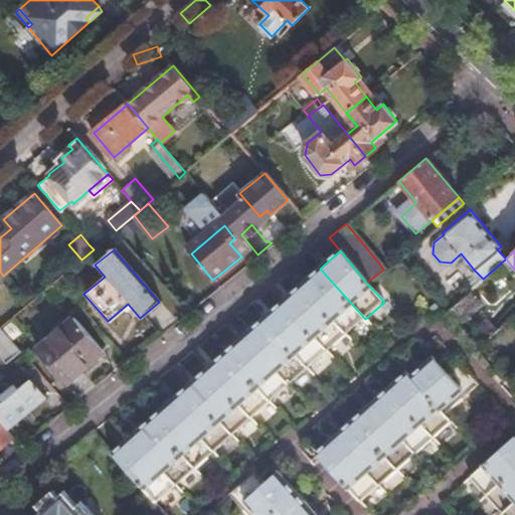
[(365,319),(320,269),(299,288),(344,338),(365,319)]
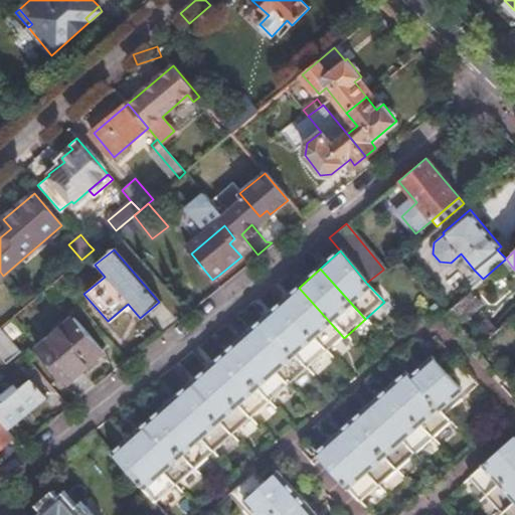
[(344,338),(299,288),(281,303),(326,353),(344,338)]
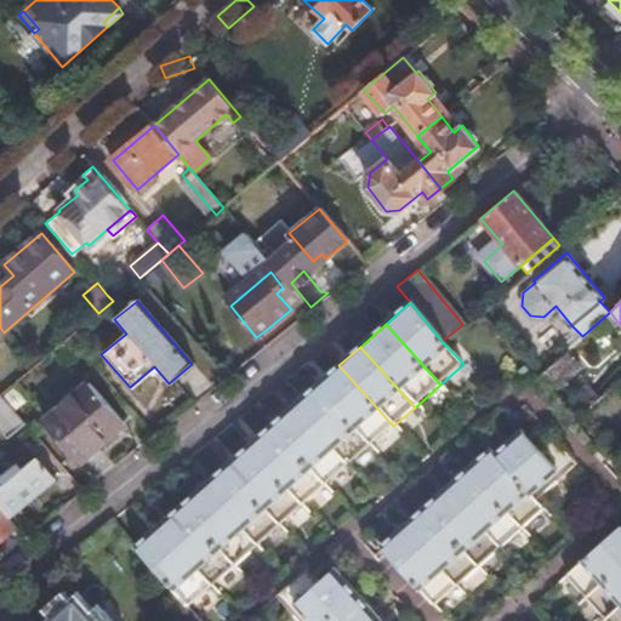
[(565,351),(537,375),(551,391),(579,366),(565,351)]
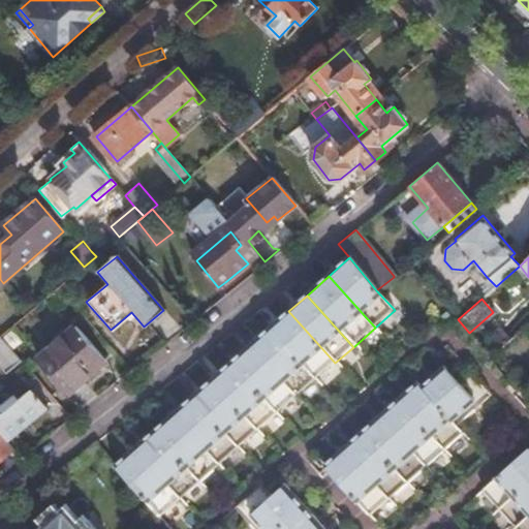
[(335,363),(288,311),(270,329),(316,380),(335,363)]
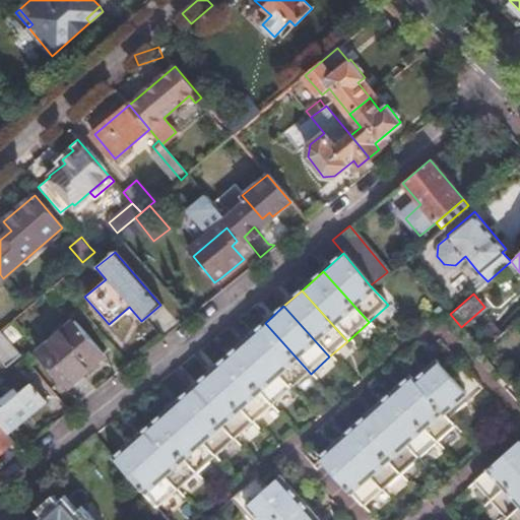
[(35,351),(64,387),(103,354),(72,319),(35,351)]
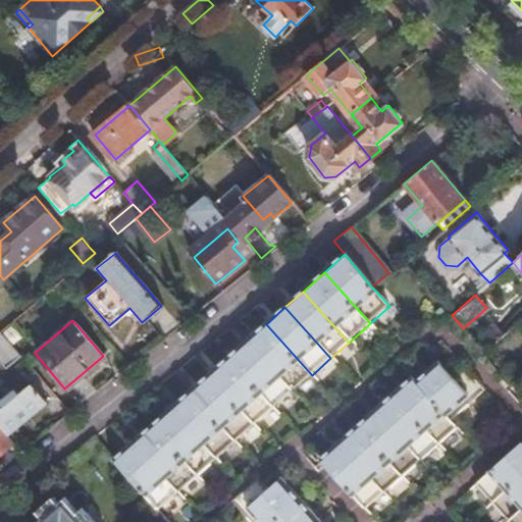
[(491,322),(472,338),(481,349),(496,336),(501,332),(491,322)]
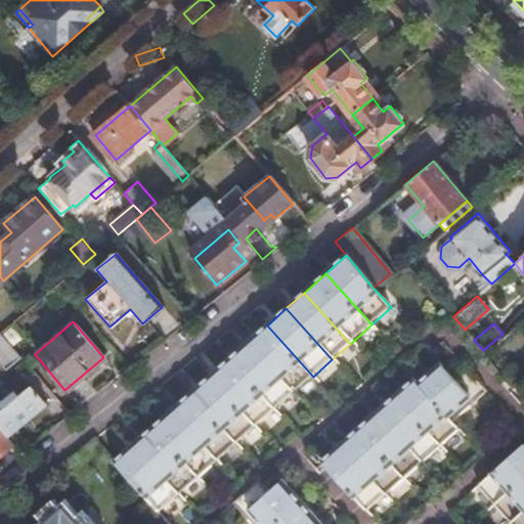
[(313,377),(267,325),(247,343),(294,394),(313,377)]
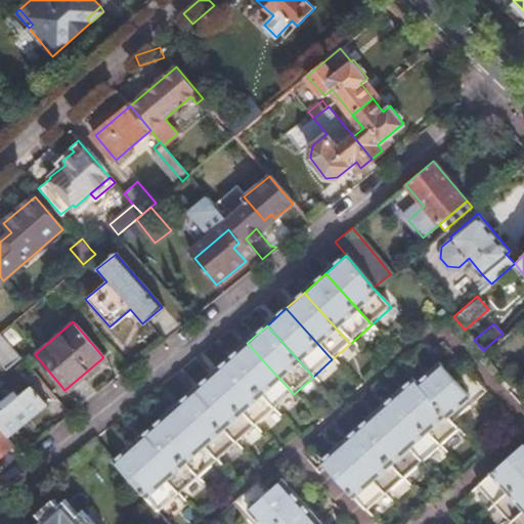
[(20,357),(0,334),(0,333),(0,362),(6,369),(20,357)]
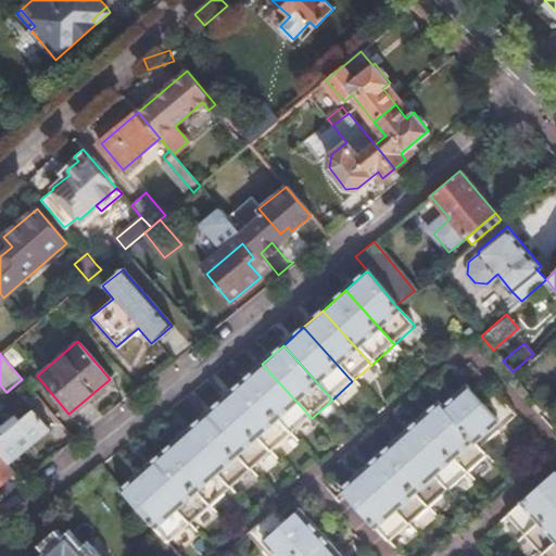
[(262,364),(241,382),(290,437),(312,418),(262,364)]
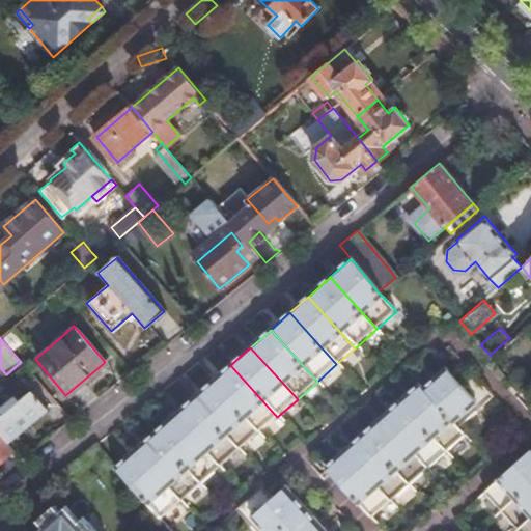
[(443,364),(420,384),(457,426),(493,395),(468,366),(455,378),(443,364)]
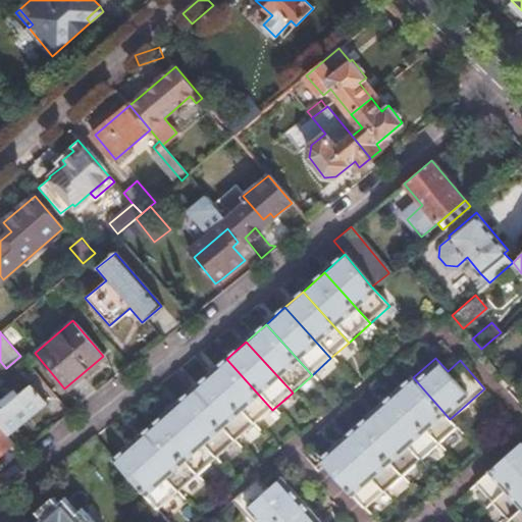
[(226,359),(208,376),(254,427),(272,410),(226,359)]
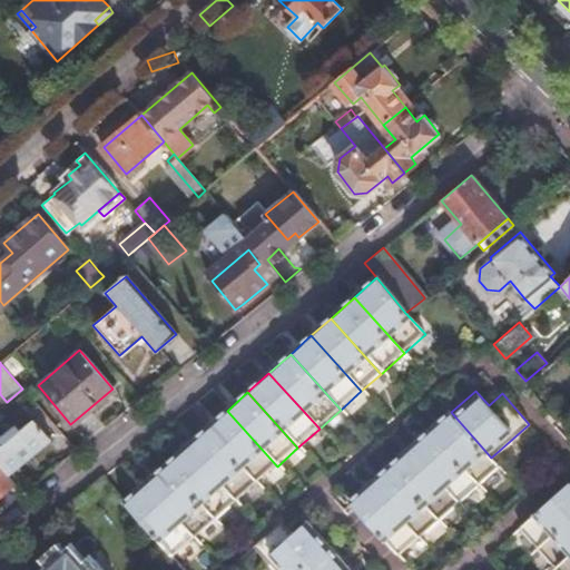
[(448,409),(429,425),(478,480),(498,463),(491,458),(451,412),(448,409)]
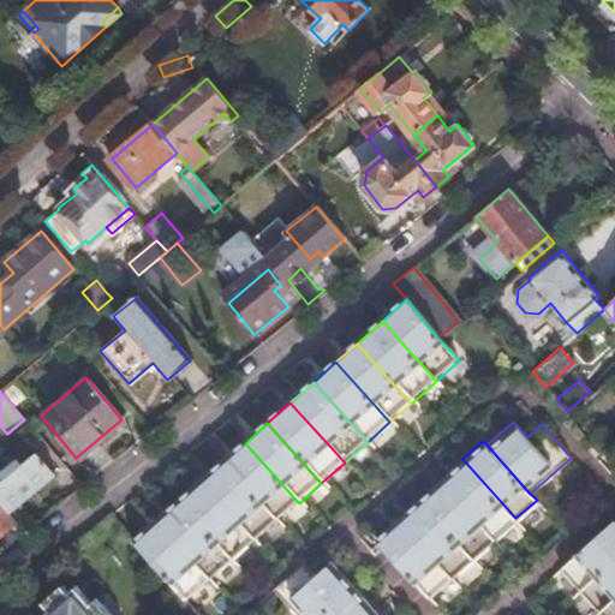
[(245,443),(224,463),(278,523),(299,503),(245,443)]
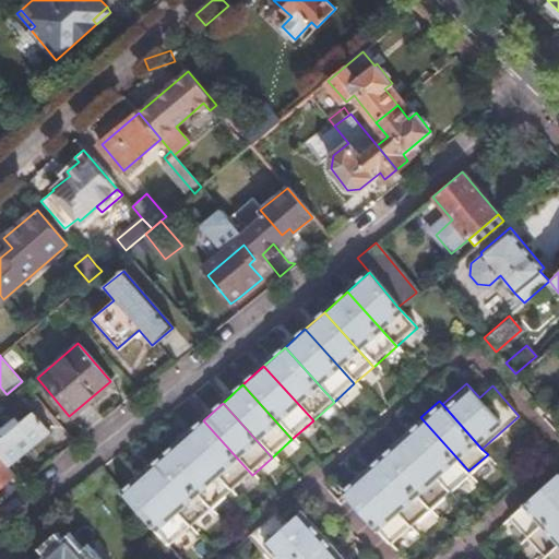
[(0,440),(0,458),(7,466),(50,431),(34,413),(0,440)]
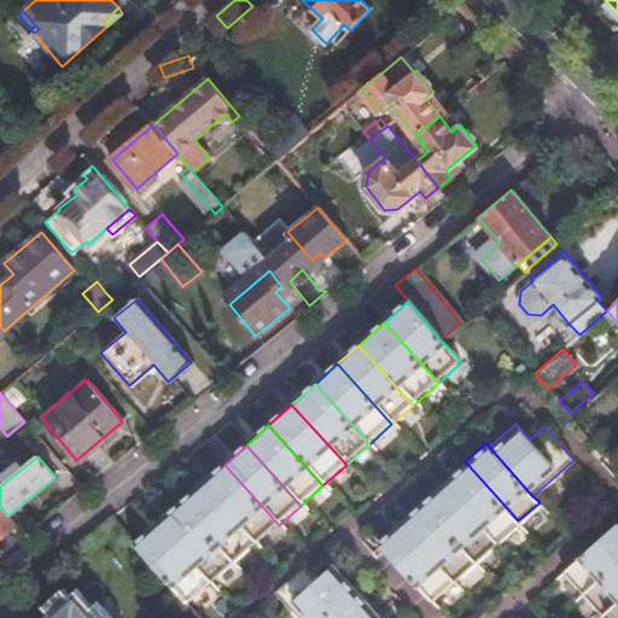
[(465,461),(443,481),(496,540),(518,520),(465,461)]
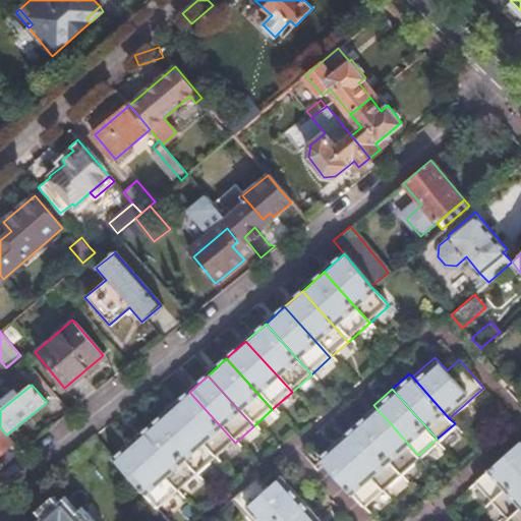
[(189,392),(169,409),(216,460),(235,443),(189,392)]
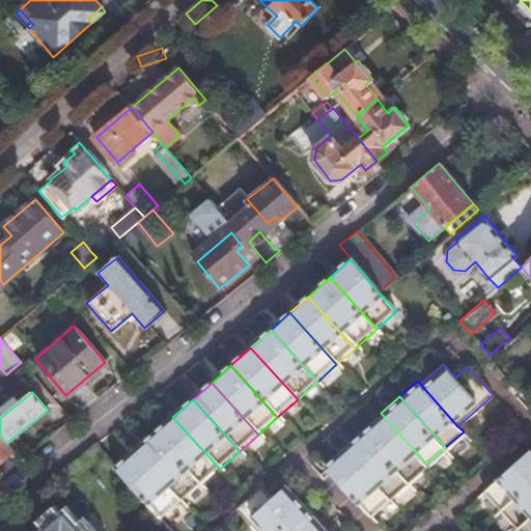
[(381,413),(362,429),(408,480),(426,464),(381,413)]
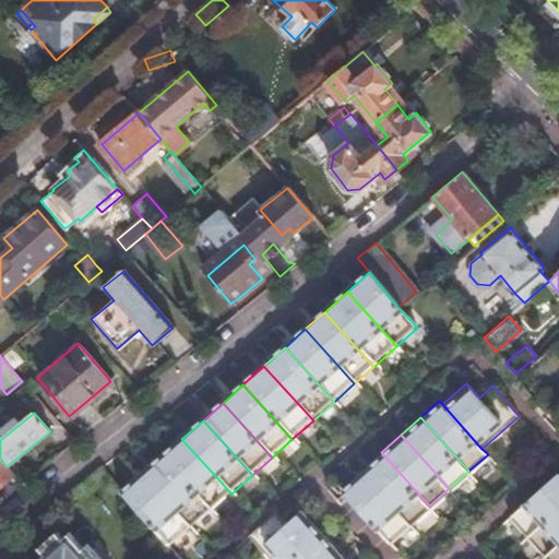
[(181,439),(162,456),(212,511),(232,494),(181,439)]
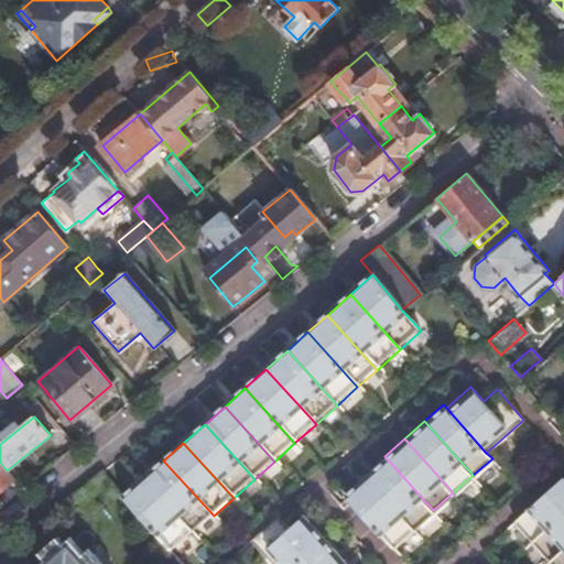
[(384,456),(366,474),(414,527),(433,510),(384,456)]
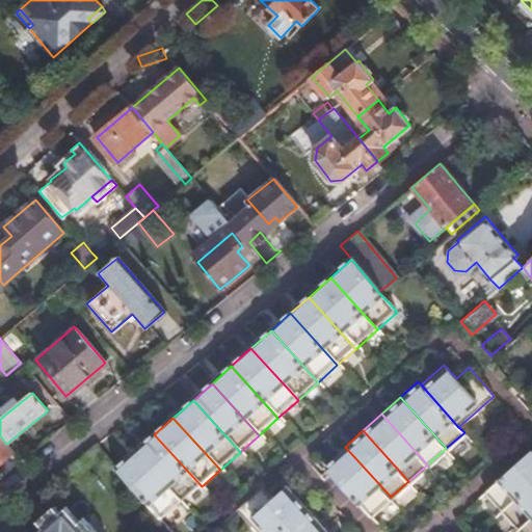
[(134,452),(182,504),(202,486),(154,434),(134,452)]
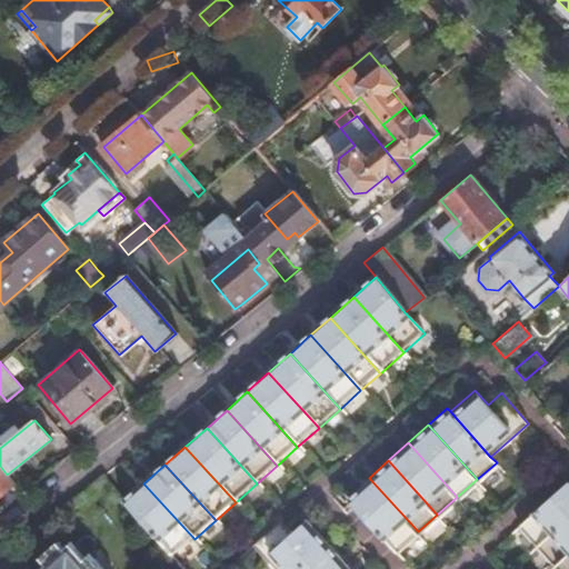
[(0,492),(13,482),(7,475),(0,466),(0,492)]
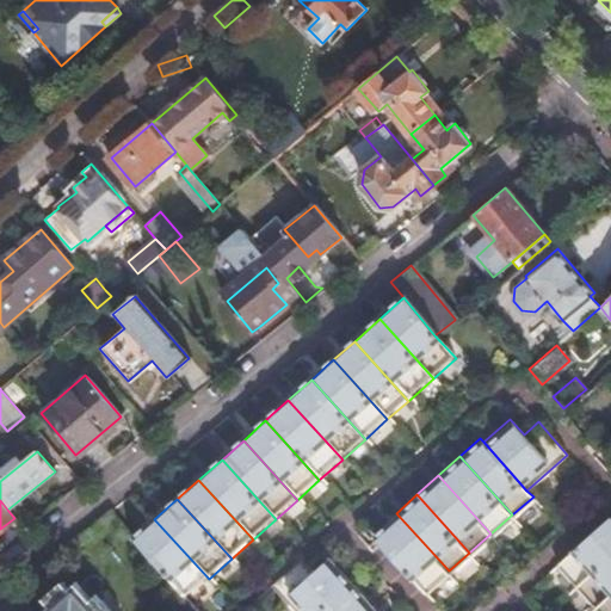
[(449,571),(396,513),(374,534),(425,591),(449,571)]
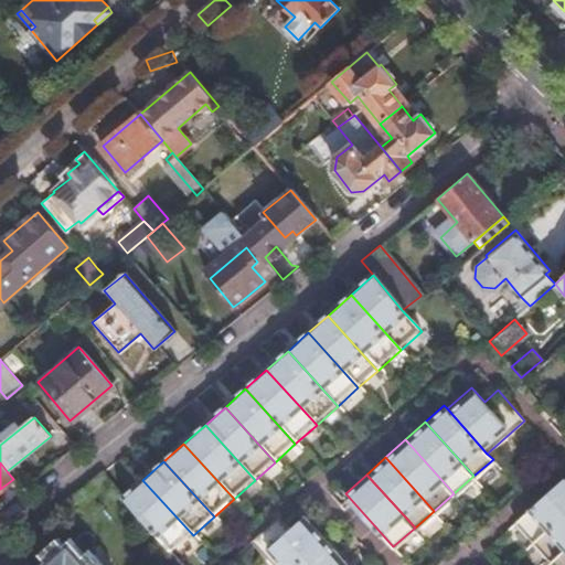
[(564,477),(516,521),(534,541),(564,512),(564,477)]
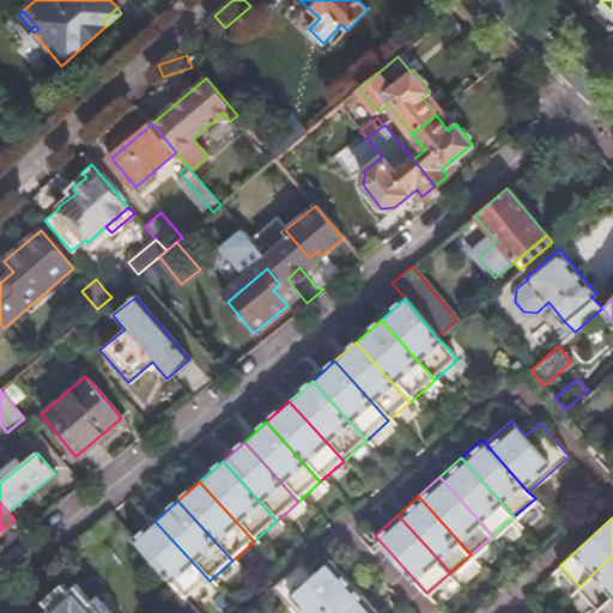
[(135,539),(189,599),(210,581),(155,521),(135,539)]
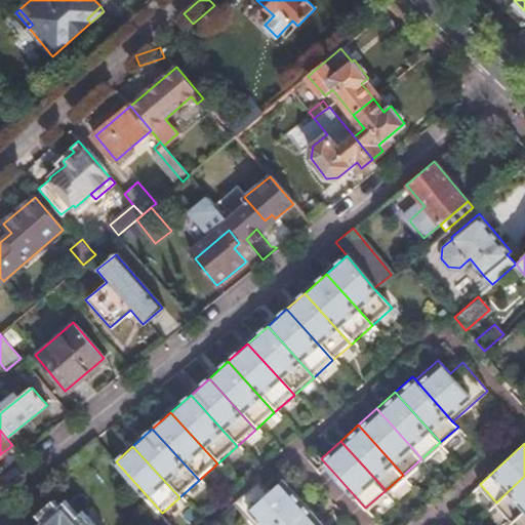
[(524,476),(496,502),(512,520),(524,508),(524,476)]
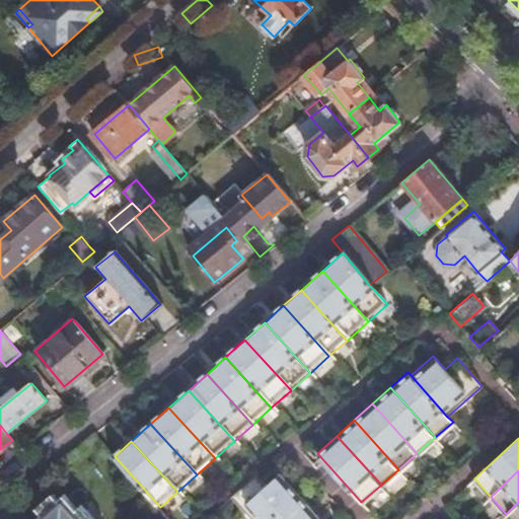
[(232,499),(250,518),(278,518),(303,498),(282,473),(268,487),(257,475),(232,499)]
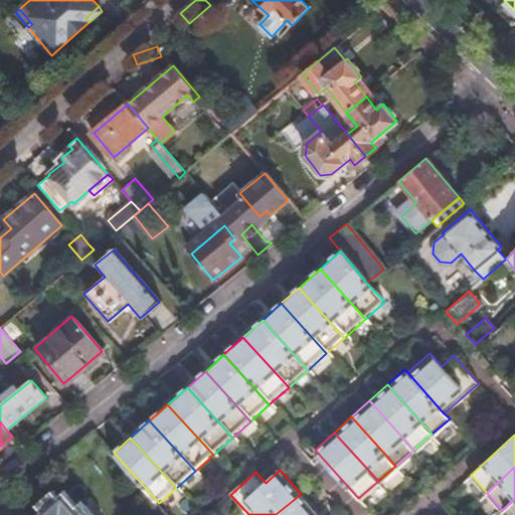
[(44,507),(60,493),(54,487),(39,501),(44,507)]
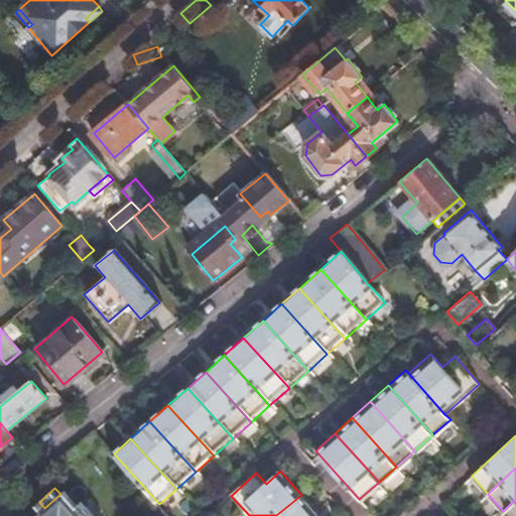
[(95,515),(82,501),(78,505),(74,501),(65,491),(60,494),(44,508),(35,515),(95,515)]
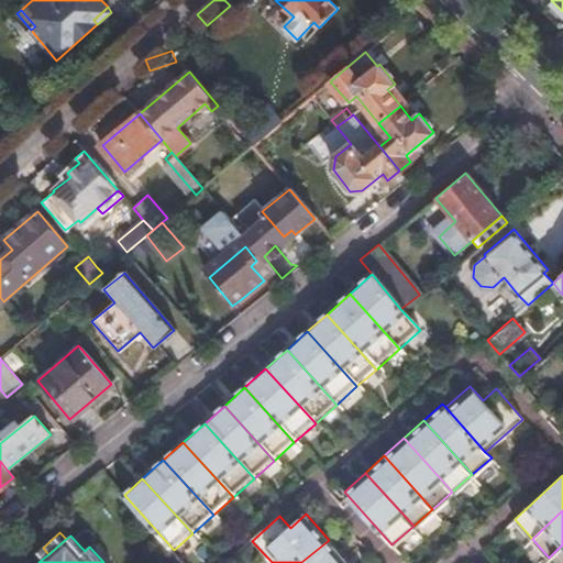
[(345,562),(348,561),(329,540),(301,562),(345,562)]
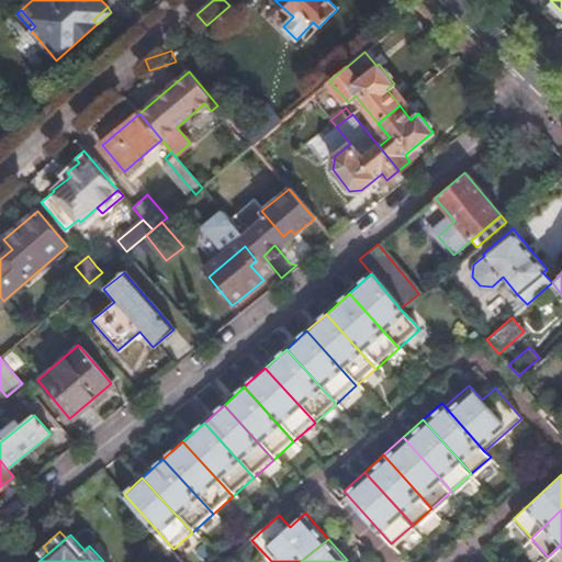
[(561,561),(561,543),(548,557),(552,561),(561,561)]
